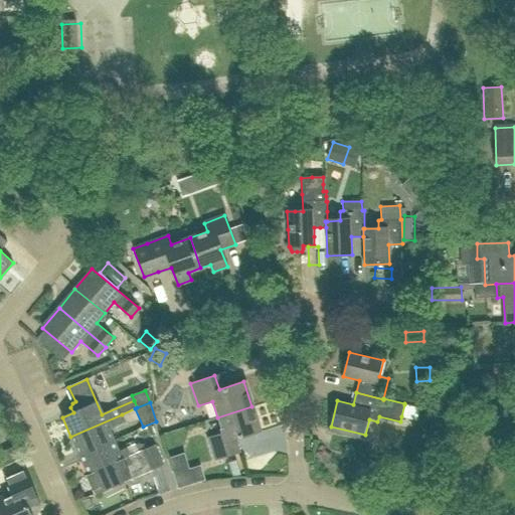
[(419,408),(404,404),(401,416),(416,420),(419,408)]
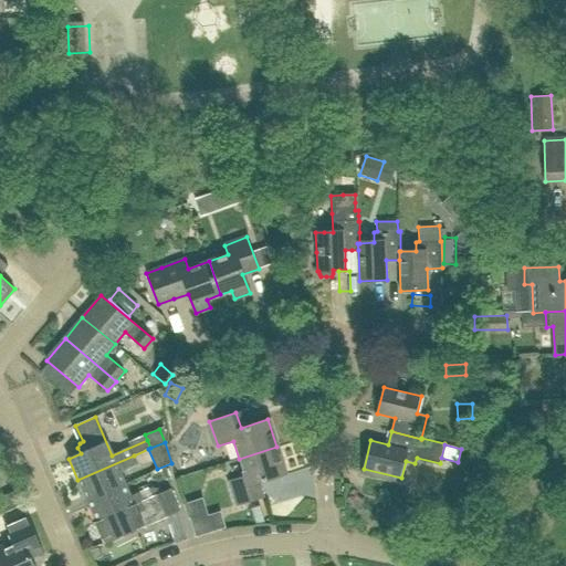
[(276,447),(239,459),(244,475),(228,481),(237,506),(262,498),(258,482),(285,473),(276,447)]
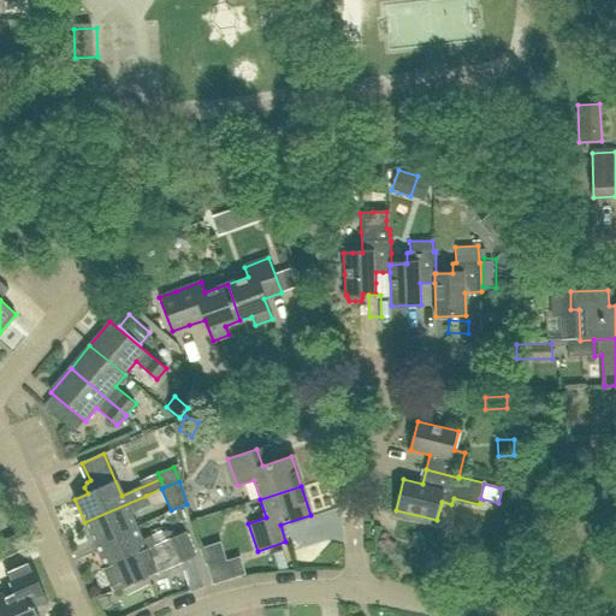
[(95,545),(136,528),(130,515),(149,505),(146,496),(84,522),(95,545)]
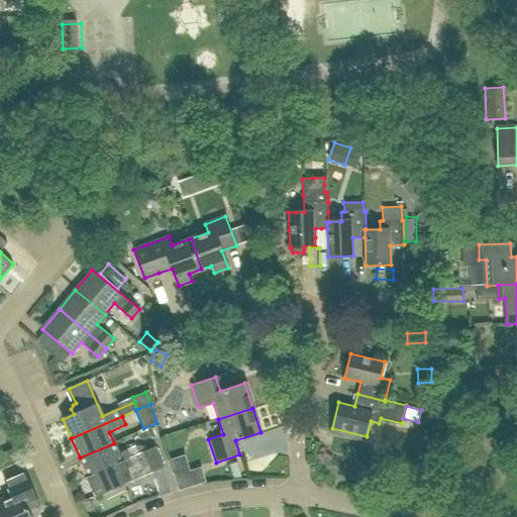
[(88,477),(138,454),(134,446),(118,453),(114,443),(80,457),(88,477)]
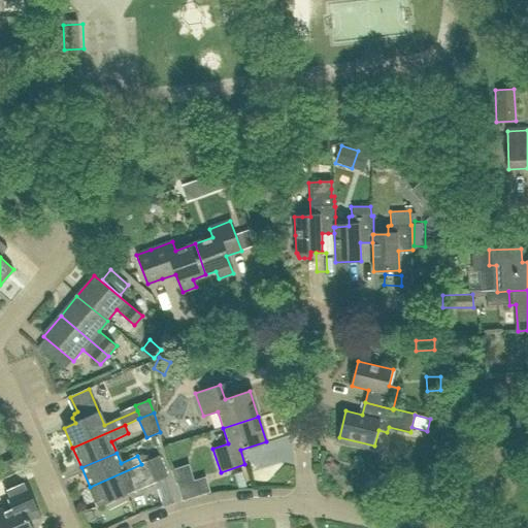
[(141,464),(151,460),(149,455),(139,455),(137,456),(141,464)]
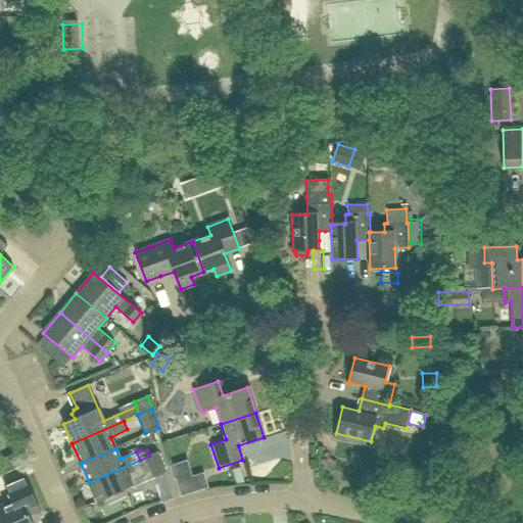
[(131,484),(149,472),(151,477),(164,471),(156,453),(149,456),(140,460),(89,482),(97,502),(132,486),(131,484)]
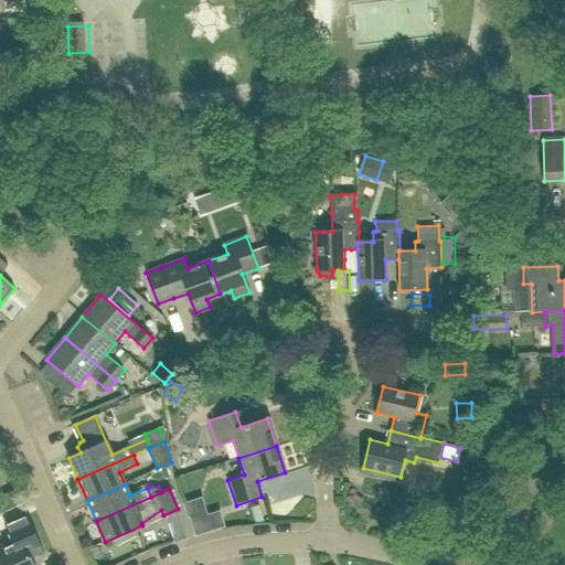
[(11,542),(0,546),(0,552),(6,564),(34,564),(32,558),(43,553),(27,514),(3,525),(11,542)]
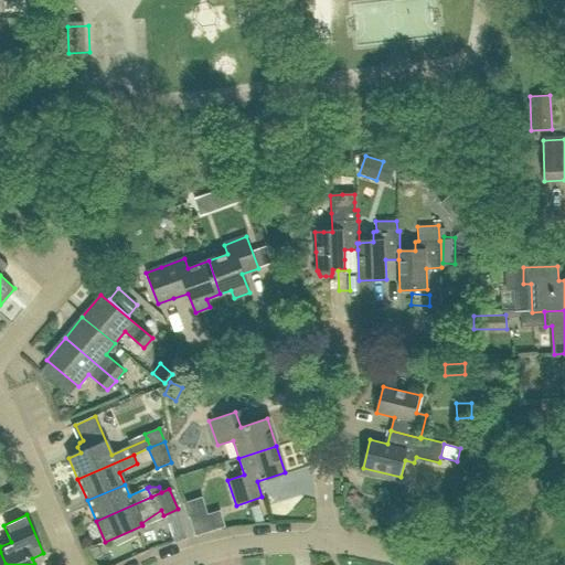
[(173,543),(187,539),(182,524),(169,529),(173,543)]
